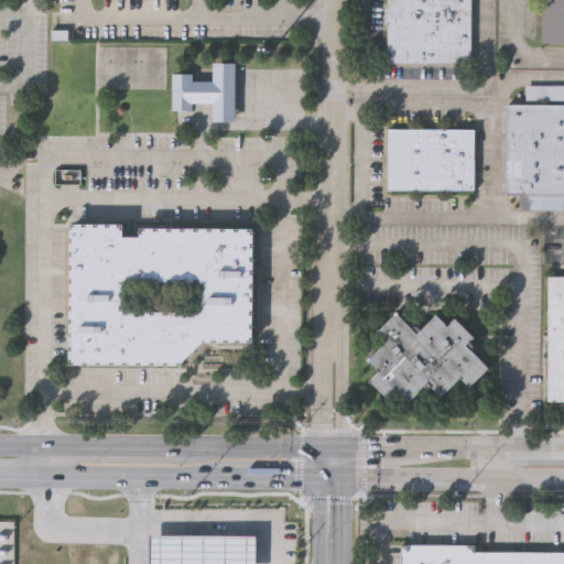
[(470,0),(470,62),(388,61),(388,22),(386,22),(386,9),(388,9),(388,0),(470,0)]
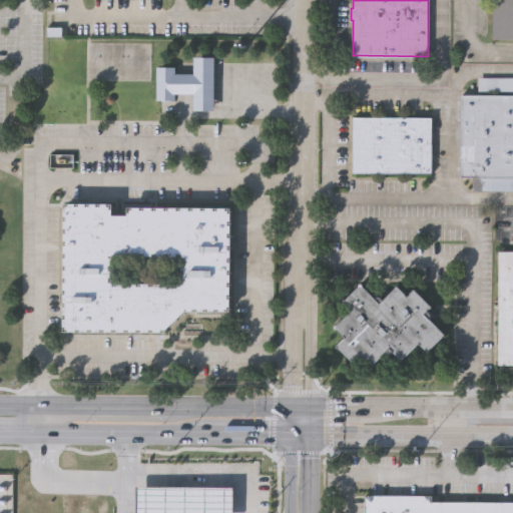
[(493,0),(512,0),(512,36),(493,36),(493,0)]
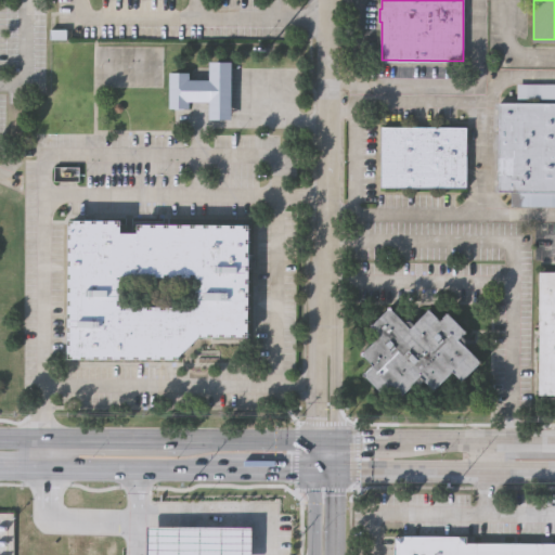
[(169,72),(190,71),(190,78),(209,78),(209,61),(232,61),(232,117),(208,117),(208,100),(189,100),(189,106),(168,107),(169,72)]
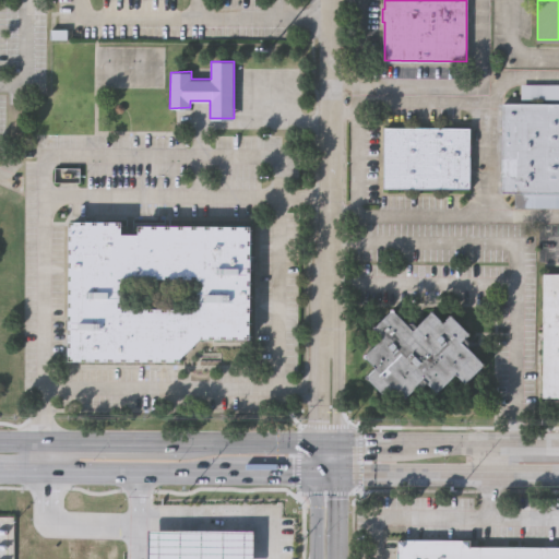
[(521,82),(558,82),(558,190),(501,190),(502,102),(521,102),(521,82)]
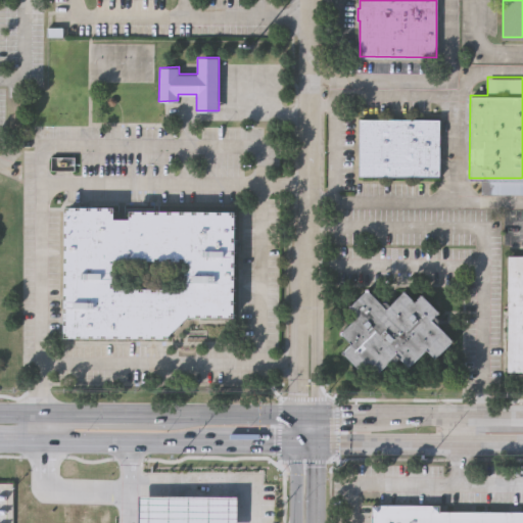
[(439,176),(360,175),(360,120),(440,120),(439,176)]
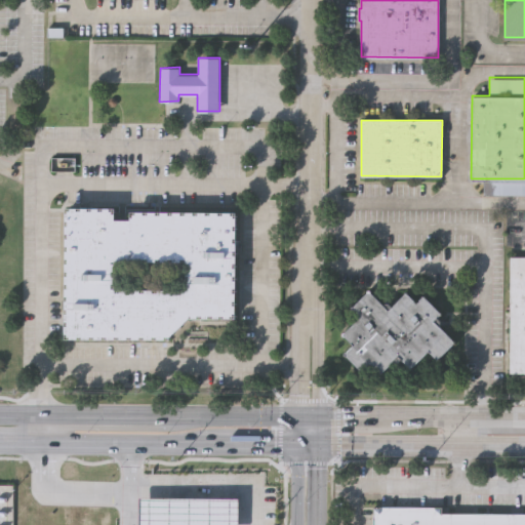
[(66,209),(116,209),(116,220),(131,220),(131,212),(237,213),(236,319),(190,318),(171,337),(171,340),(66,339),(66,209)]
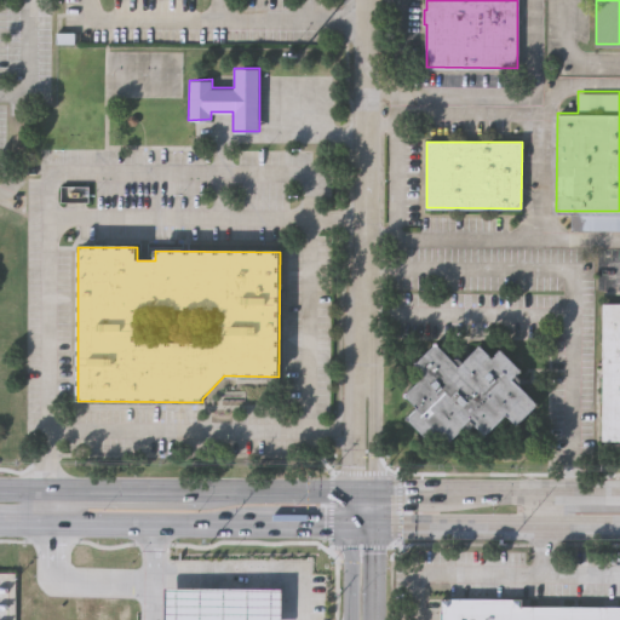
[(619,300),(619,437),(603,437),(604,300),(619,300)]
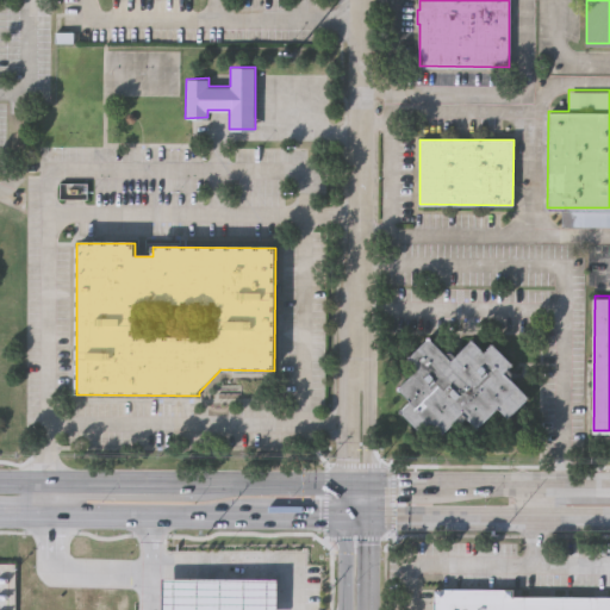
[(397,388),(417,368),(408,358),(428,337),(446,355),(450,353),(454,356),(470,340),(483,353),(491,343),(512,365),(506,369),(510,372),(508,378),(527,397),(506,418),(495,408),(475,427),(466,417),(461,421),(456,419),(442,434),(429,421),(419,430),(399,411),(409,400),(397,388)]
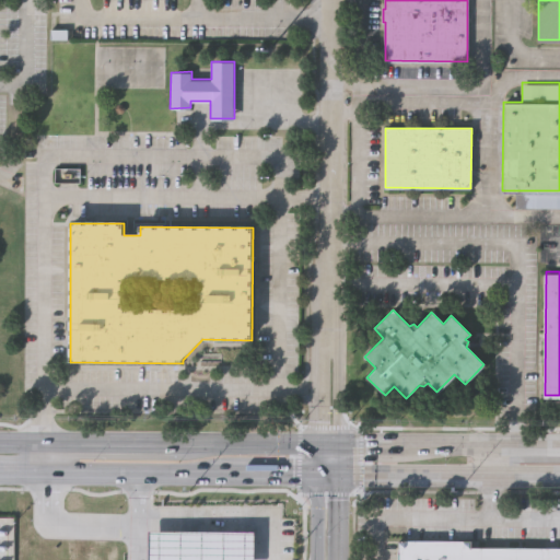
[(149,559),(149,531),(255,531),(255,559),(149,559)]
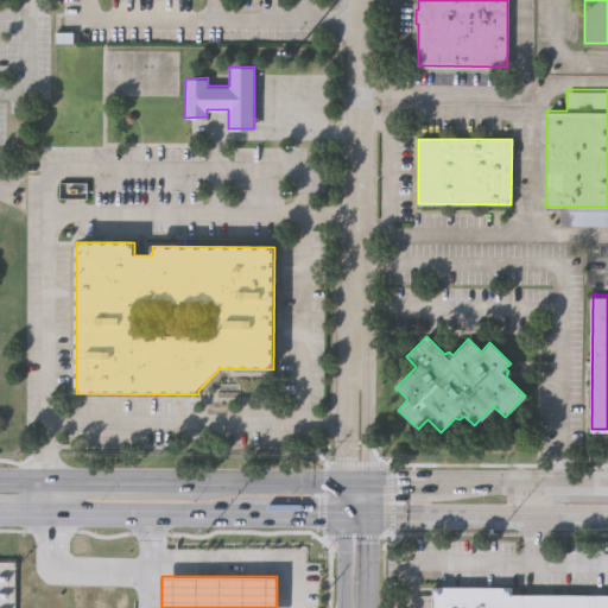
[(607,595),(607,607),(429,607),(430,587),(510,587),(508,594),(607,595)]
